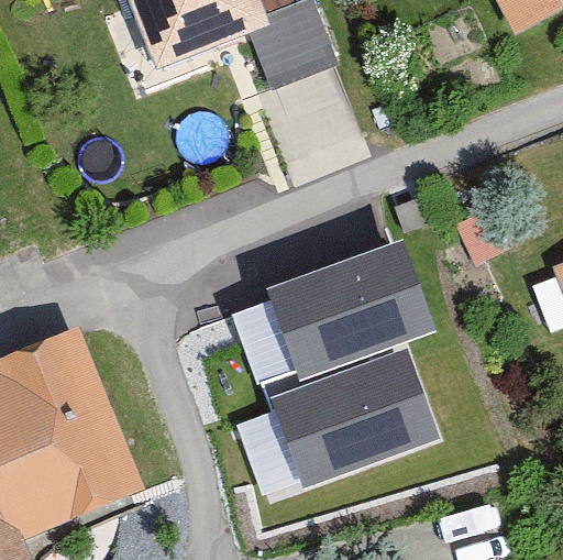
[(127,0),(157,76),(251,40),(268,33),(263,17),(255,0),(127,0)]
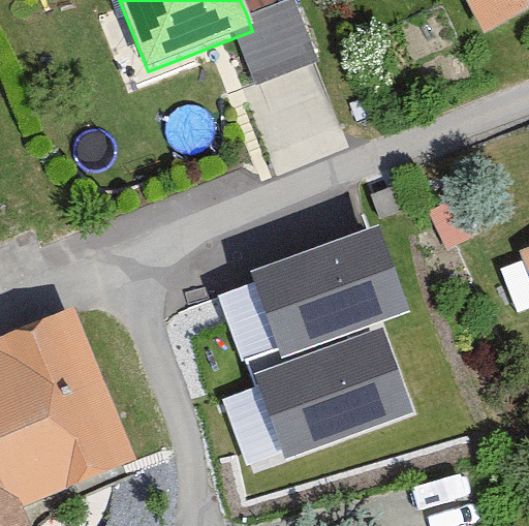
[(289,0),(247,16),(252,31),(236,37),(254,88),(319,64),(296,0),(289,0)]
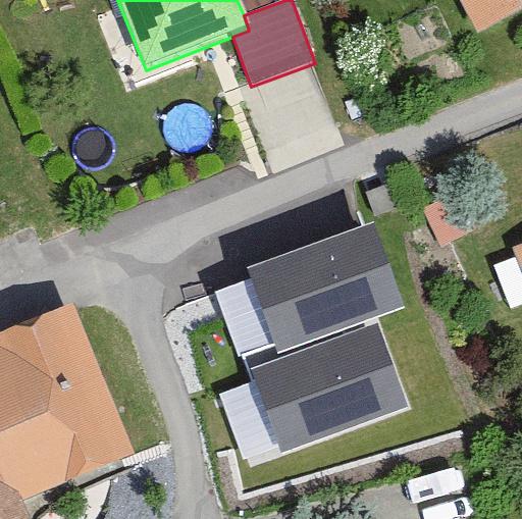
[(460,0),(478,36),(521,12),(521,0),(460,0)]
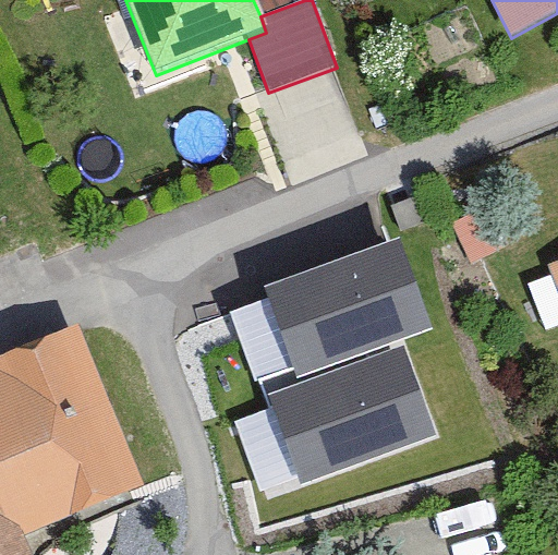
[(399,236),(265,284),(298,373),(432,326),(399,236)]
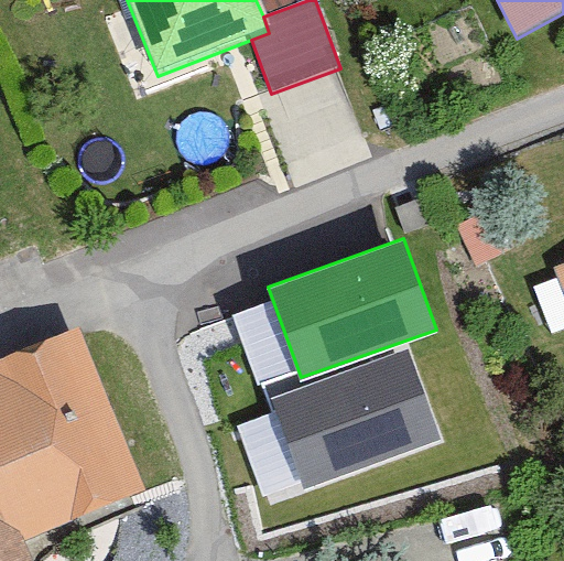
[(0,508),(109,461),(51,327),(0,348),(0,508)]
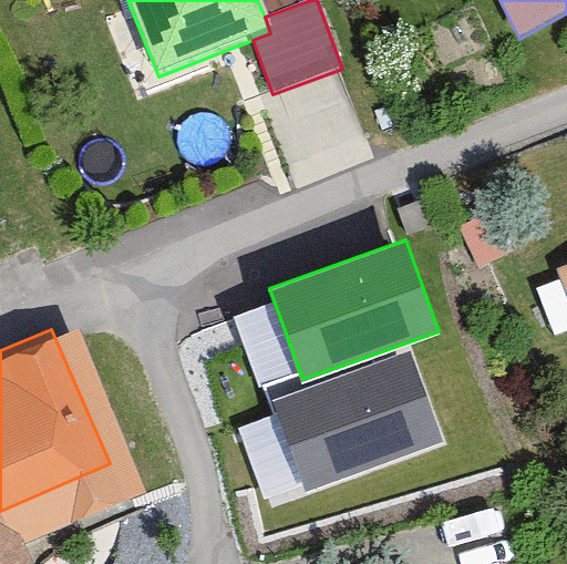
[(410,350),(274,399),(307,490),(443,442),(410,350)]
